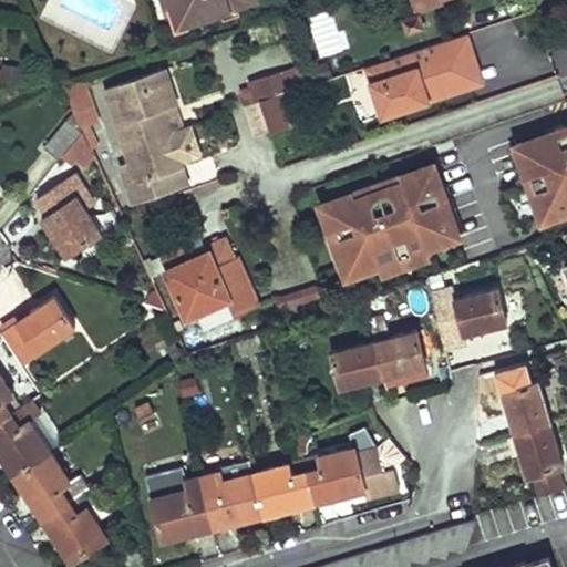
[(172,0),(179,23),(249,0),(172,0)]
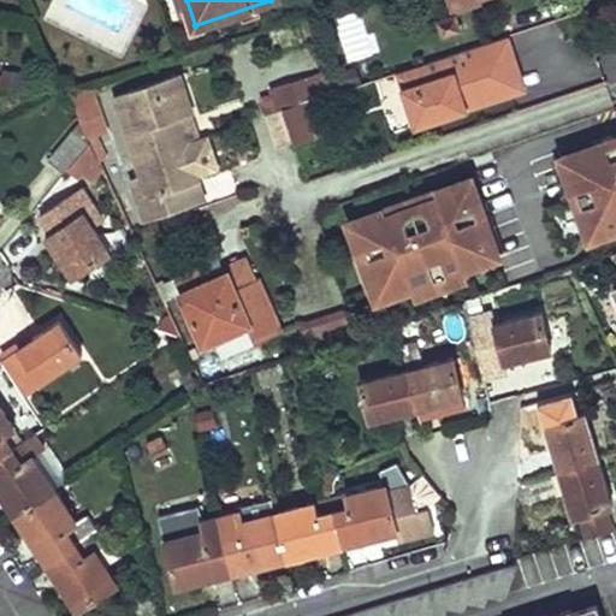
[(434,0),(439,11),(442,10),(456,51),(474,43),(467,22),(462,23),(456,4),(466,0),(434,0)]
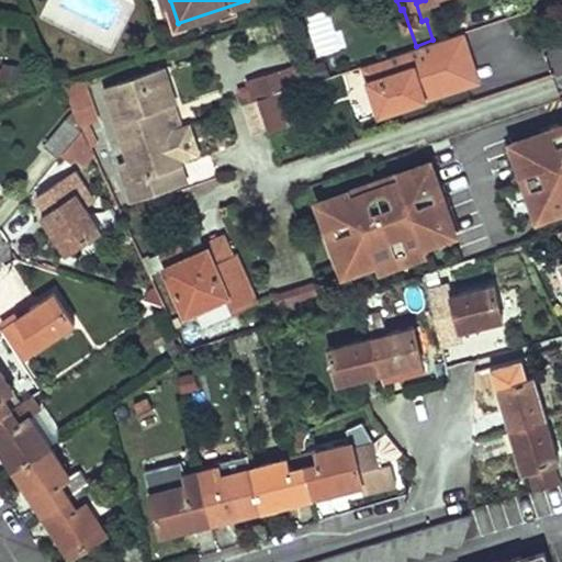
[(363,69),(380,116),(481,82),(464,35),(363,69)]
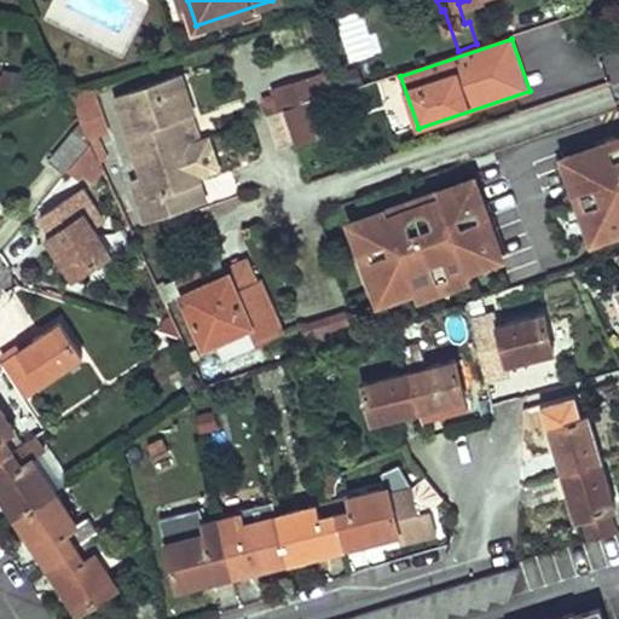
[(329,73),(270,92),(276,110),(335,92),(329,73)]
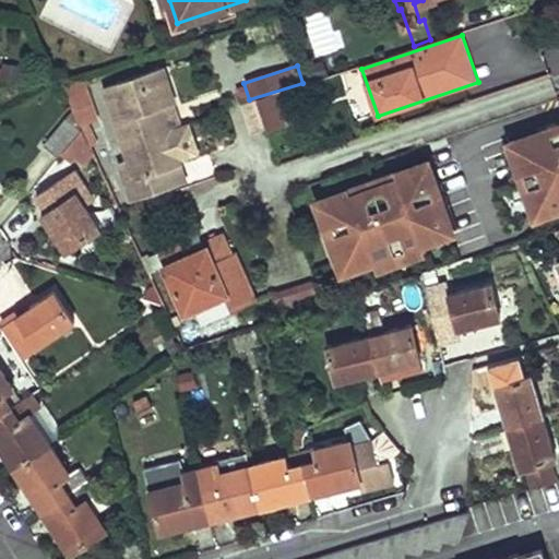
[(165,71),(104,91),(122,147),(163,134),(181,128),(165,71)]
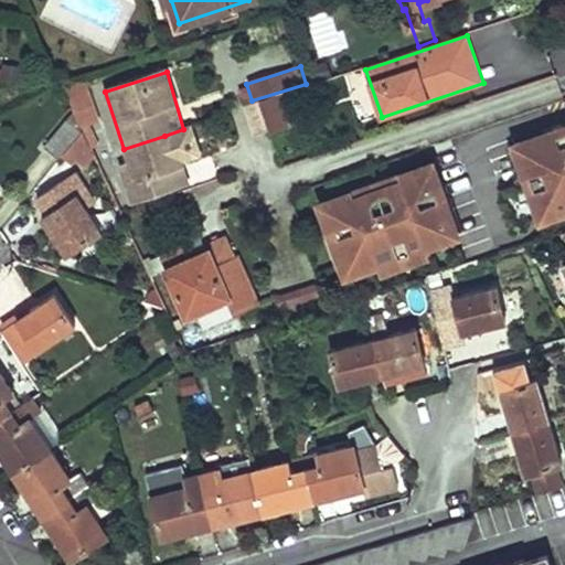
[(67,86),(82,127),(100,120),(87,80),(67,86)]
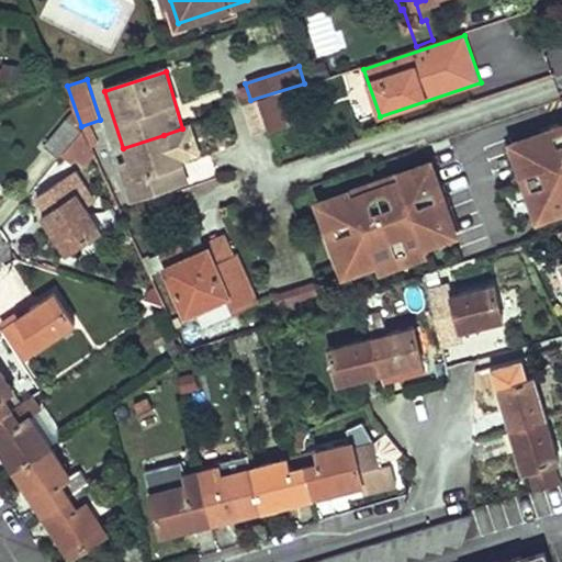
[(278,94),(258,101),(267,128),(267,132),(288,125),(278,94)]
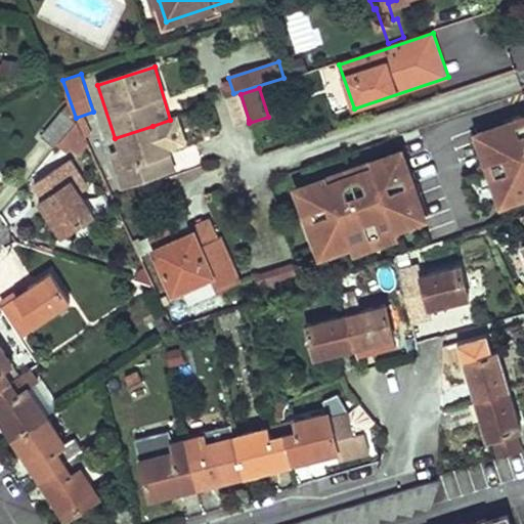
[(226,98),(234,124),(249,120),(241,94),(226,98)]
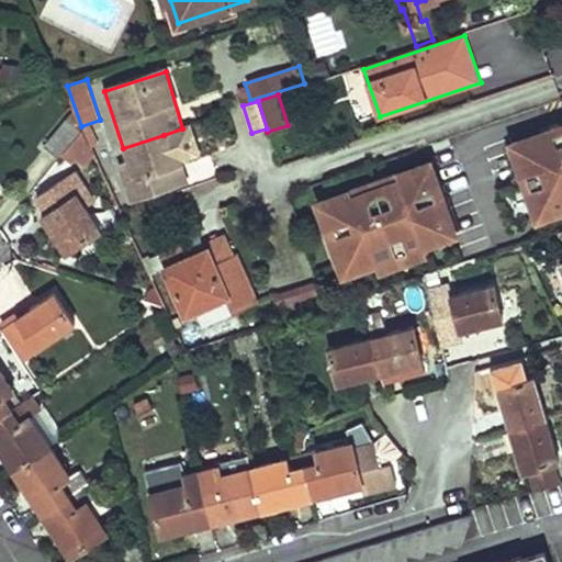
[(69,121),(48,147),(60,157),(82,131),(69,121)]
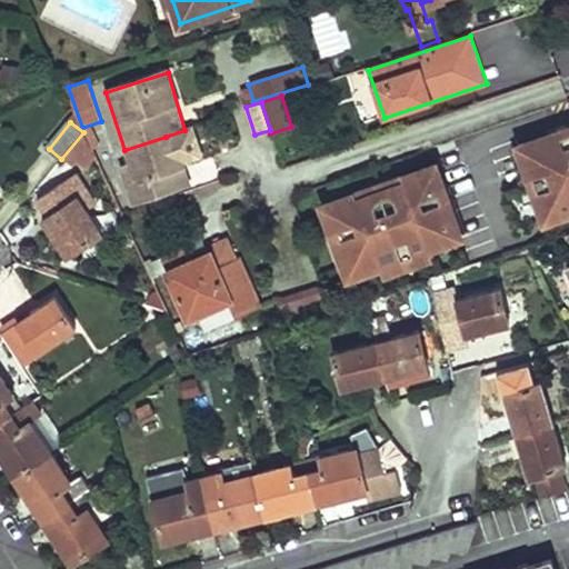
[(546,220),(568,211),(568,126),(525,142),(536,173),(530,175),(532,182),(546,220)]
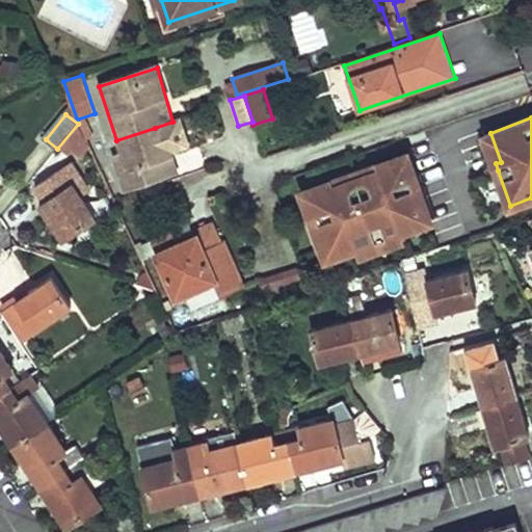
[(188,144),(180,120),(173,122),(155,128),(116,140),(121,153),(113,156),(125,190),(180,173),(173,150),(188,144)]
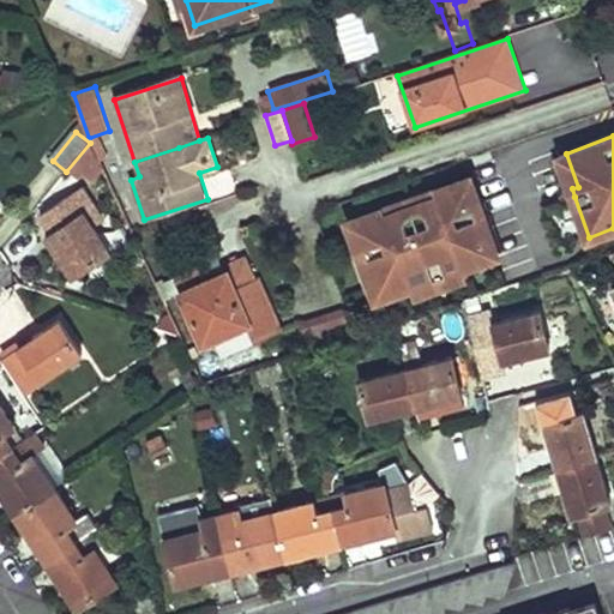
[(90,143),(66,172),(78,181),(83,174),(95,184),(104,173),(90,143)]
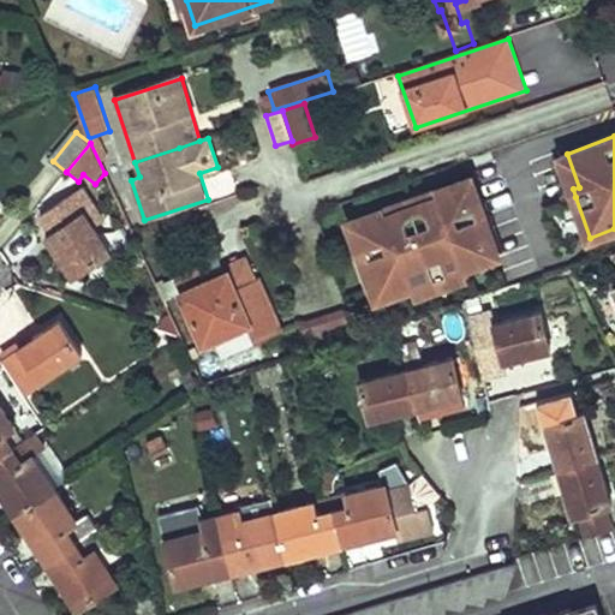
[(387,210),(352,222),(364,260),(370,258),(383,298),(412,288),(441,279),(443,287),(469,279),(465,270),(494,261),(481,221),(487,220),(473,180),(439,192),(443,207),(437,209),(415,198),(410,199),(404,213),(389,218),(387,210)]
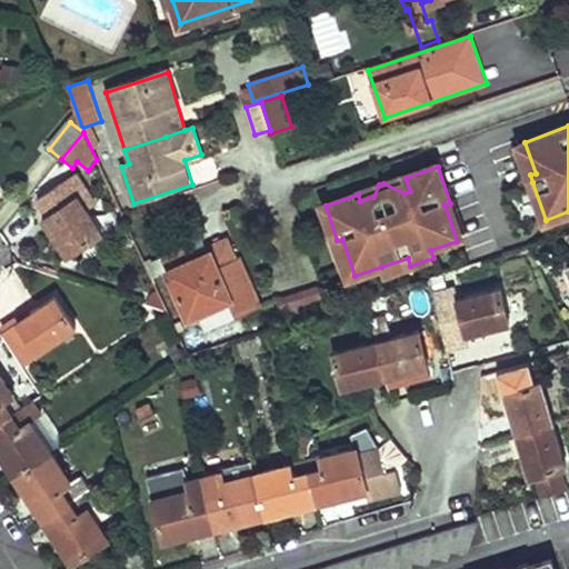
[(95,203),(76,173),(39,198),(49,213),(57,225),(51,228),(68,253),(101,231),(87,209),(95,203)]
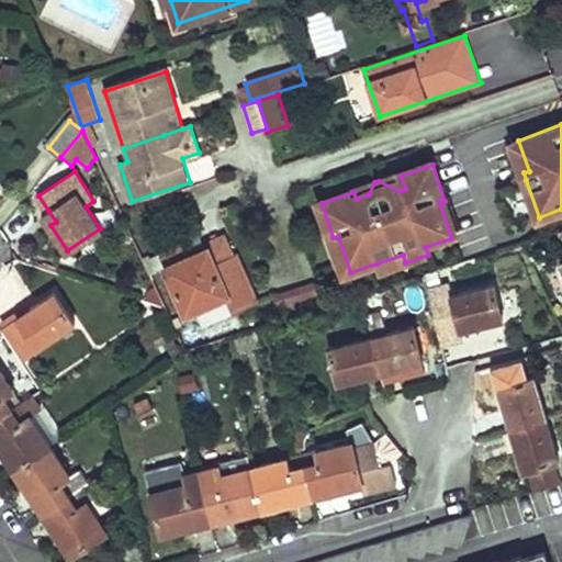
[(400,173),(379,181),(400,191),(405,189),(401,176),(400,173)]
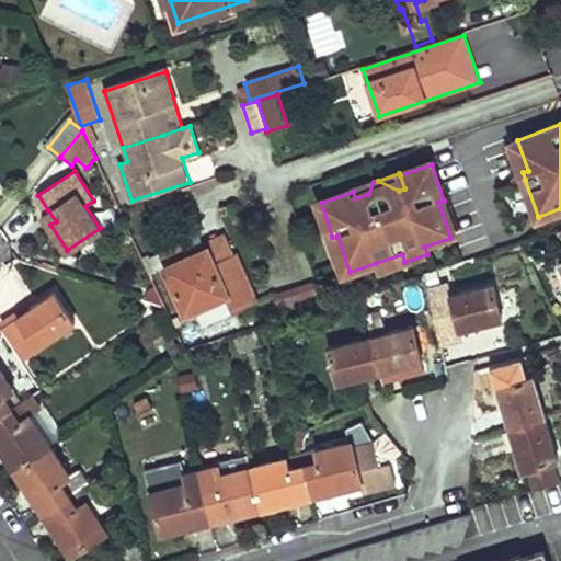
[(525,180),(499,189),(512,226),(538,217),(525,180)]
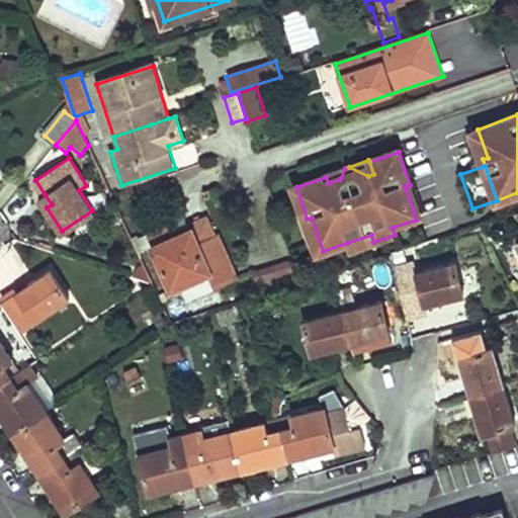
[(340,179),(345,168),(325,174),(326,177),(328,183),(340,179)]
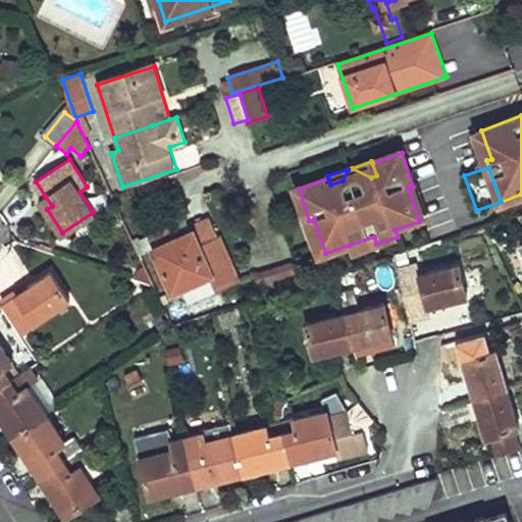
[(41,199),(47,209),(52,206),(45,196),(41,199)]
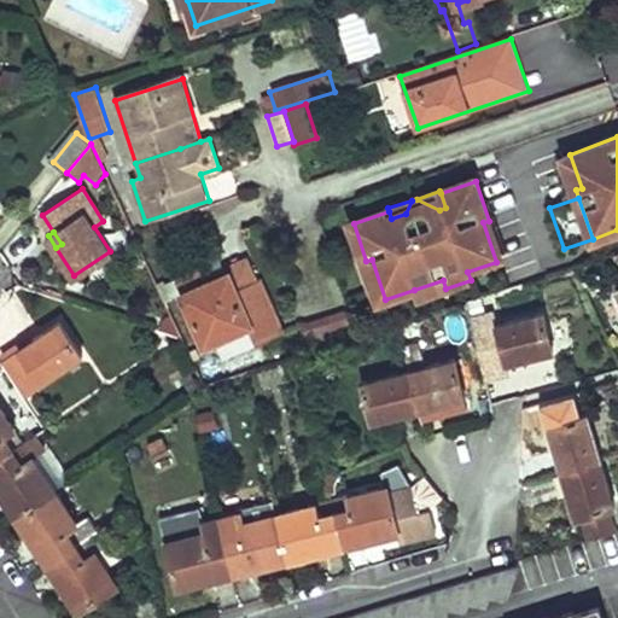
[(244,262),(209,277),(211,283),(229,275),(235,290),(252,283),(244,262)]
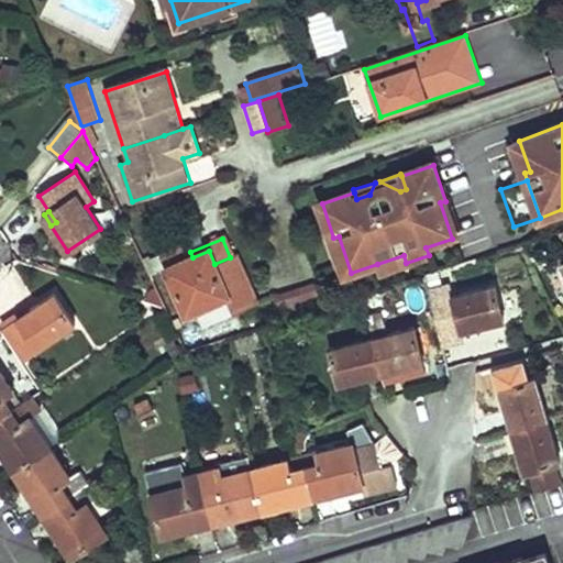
[(214,264),(209,251),(192,257),(190,252),(186,242),(159,253),(166,268),(185,313),(224,296),(231,310),(253,300),(234,255),(230,257),(214,264)]
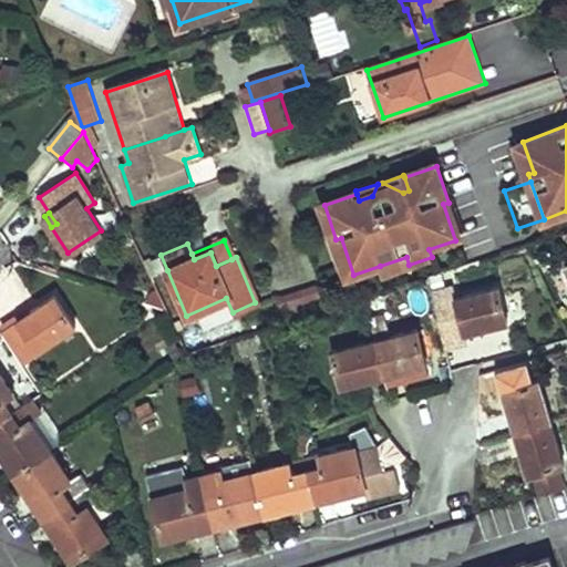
[(406,257),(380,266),(382,274),(409,265),(406,257)]
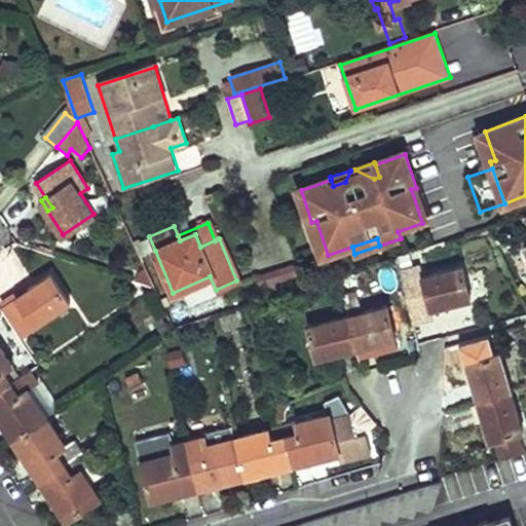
[(525,250),(524,245),(509,249),(517,270),(525,266),(525,250)]
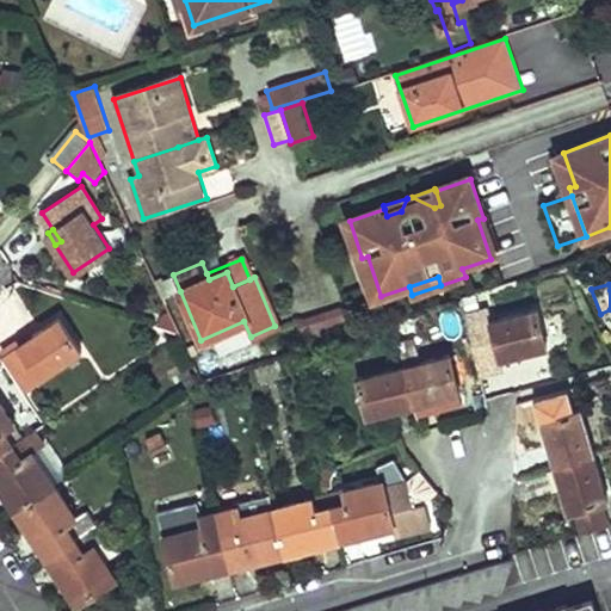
[(547,350),(537,310),(492,321),(500,356),(520,351),(522,356),(547,350)]
